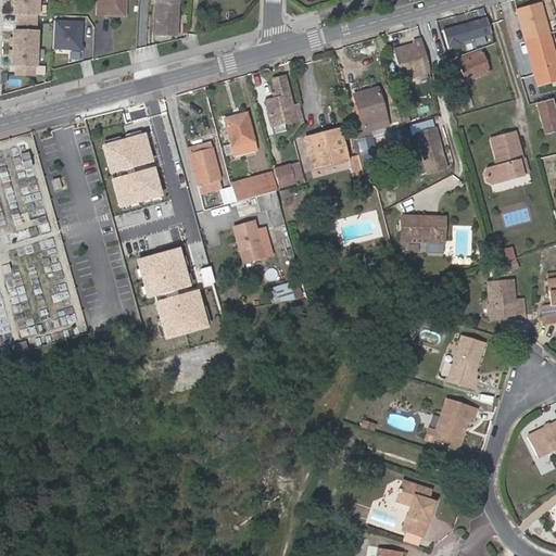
[(35,14),(35,0),(12,0),(12,7),(12,13),(15,13),(15,22),(33,23),(33,14),(35,14)]
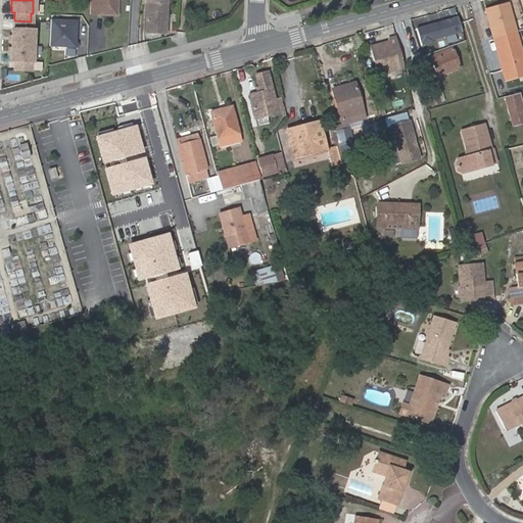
[(99,0),(99,14),(117,15),(119,0),(99,0)]
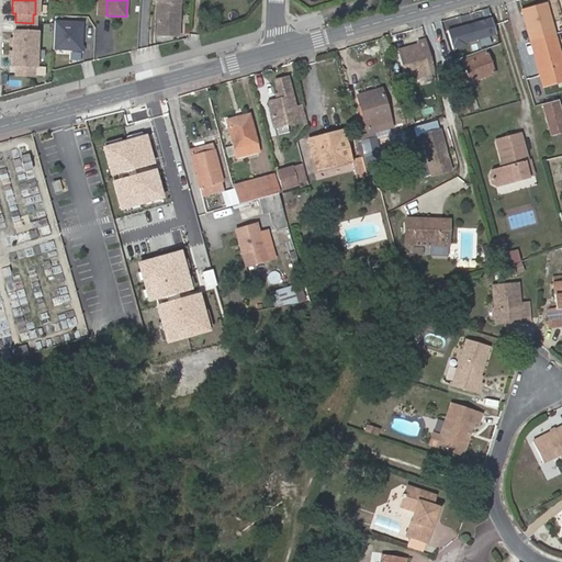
[(159,0),(158,34),(179,35),(180,0),(159,0)]
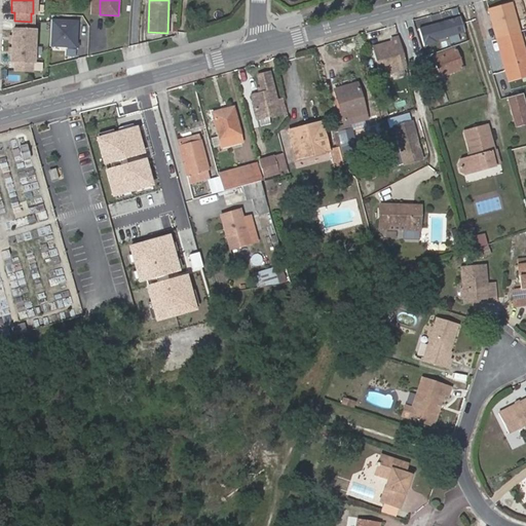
[(79,20),(52,19),(51,47),(77,48),(79,20)]
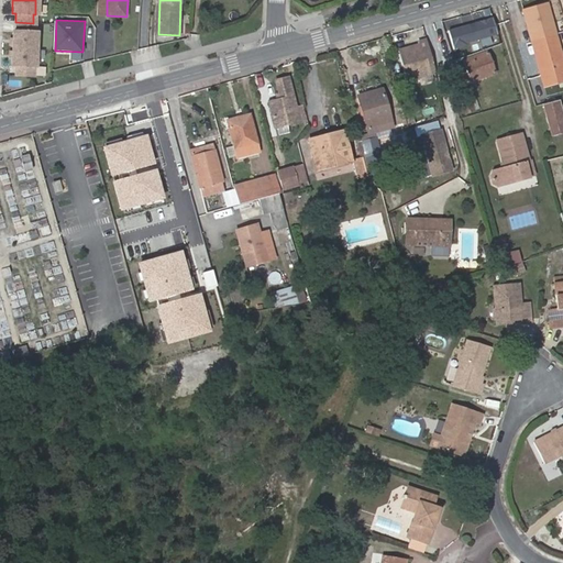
[(34,50),(34,32),(33,32),(33,23),(15,22),(15,31),(11,31),(10,48),(34,50)]
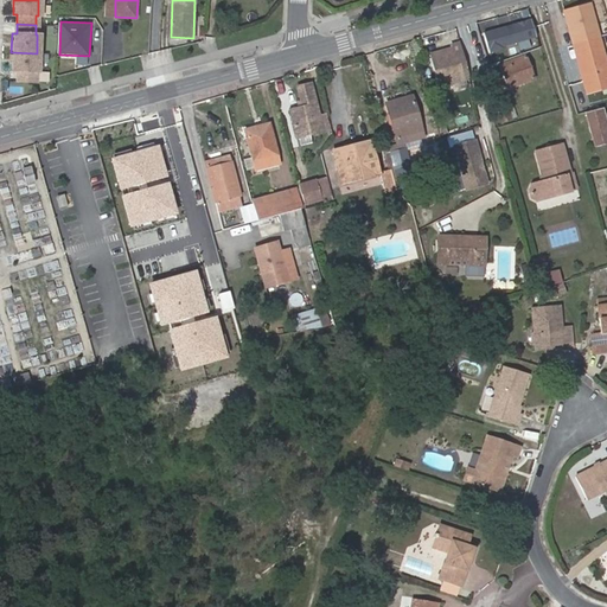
[(606,70),(598,38),(574,44),(587,93),(606,87),(606,70)]
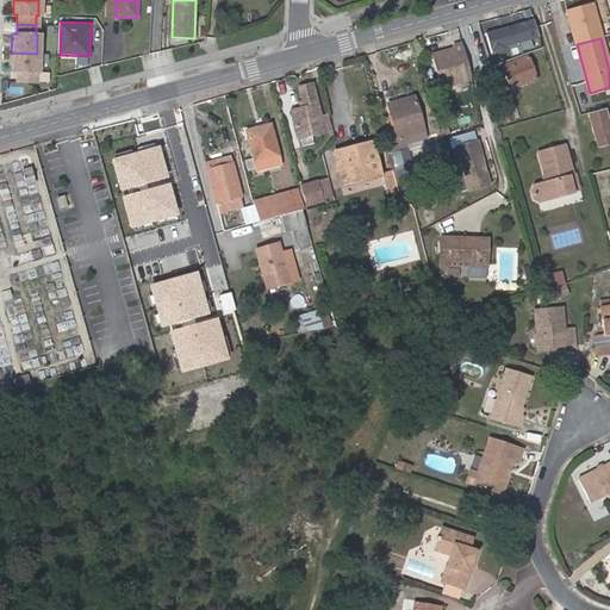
[(453,49),(431,55),(440,87),(472,79),(462,44),(453,47),(453,49)]
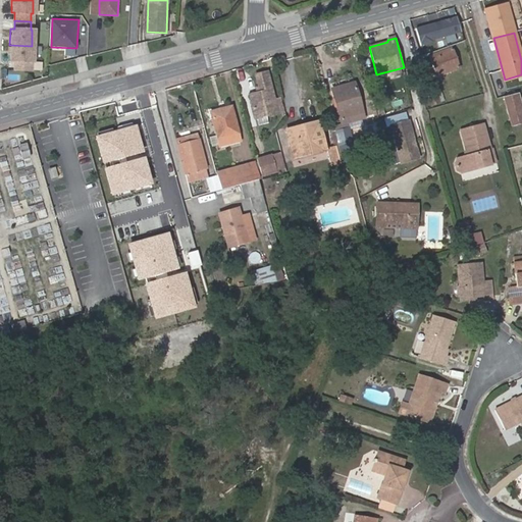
[(31,61),(32,46),(9,45),(8,57),(8,60),(12,60),(12,69),(29,69),(29,61),(31,61)]
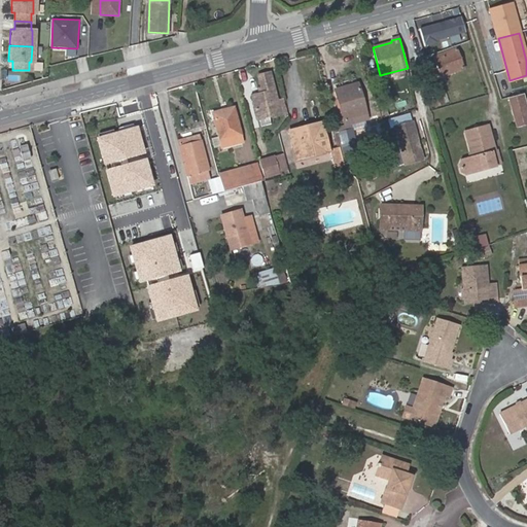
[(456,49),(434,57),(441,76),(463,69),(456,49)]
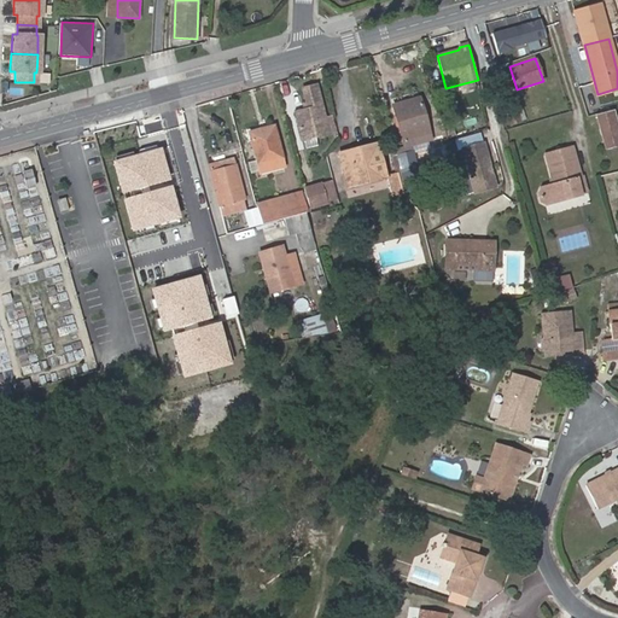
[(326,120),(318,85),(304,88),(308,103),(309,109),(305,110),(296,112),(302,140),(336,132),(332,117),(326,120)]
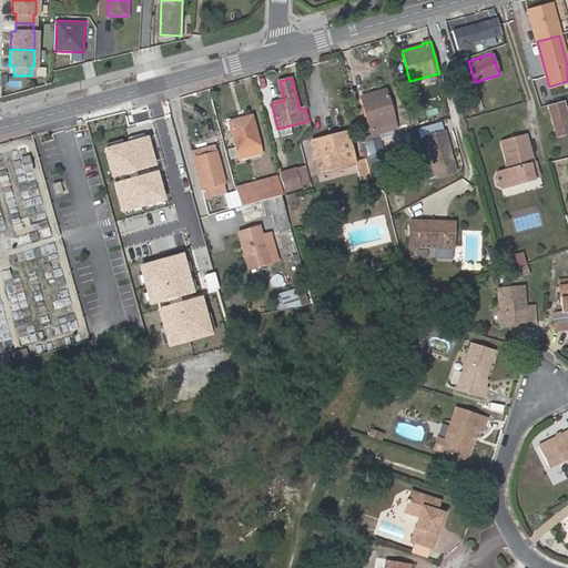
[(377,133),(396,128),(385,90),(362,97),(373,134),(377,133)]
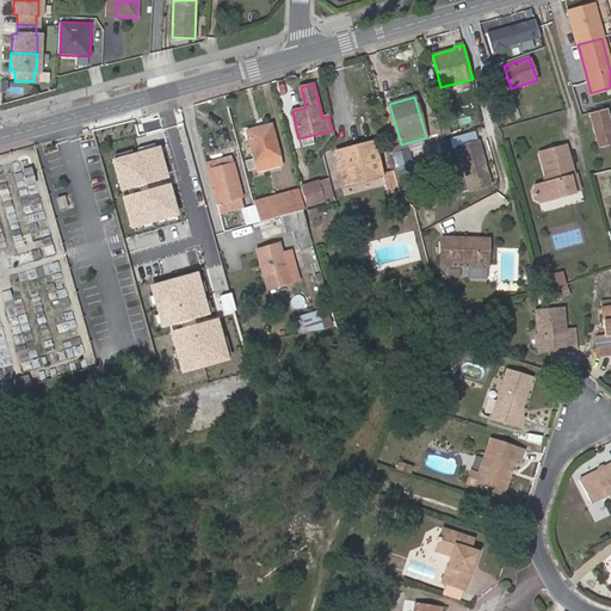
[(512,118),(508,104),(507,102),(499,104),(504,122),(512,118)]
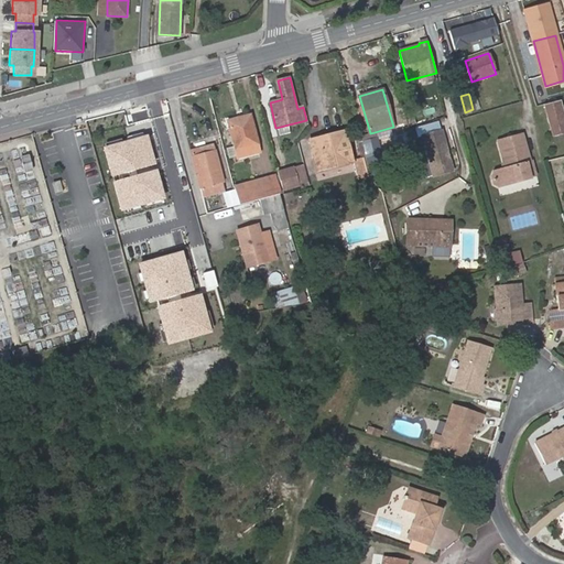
[(560,100),(544,104),(552,136),(563,132),(563,117),(561,104),(560,100)]
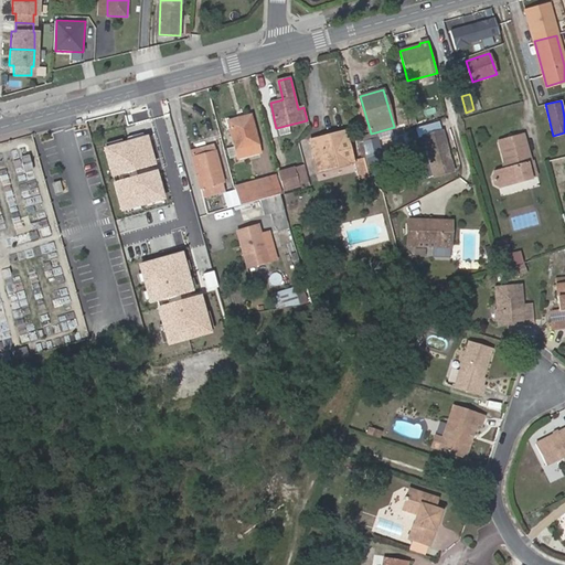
[(228,121),(238,157),(260,152),(251,116),(228,121)]
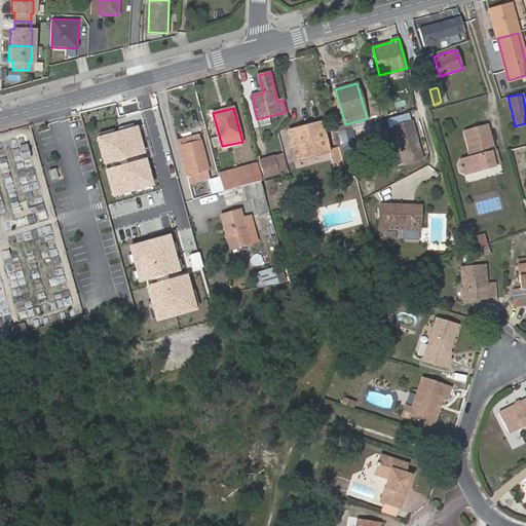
[(299,133),(323,126),(322,121),(289,130),(293,146),(301,144),(299,133)]
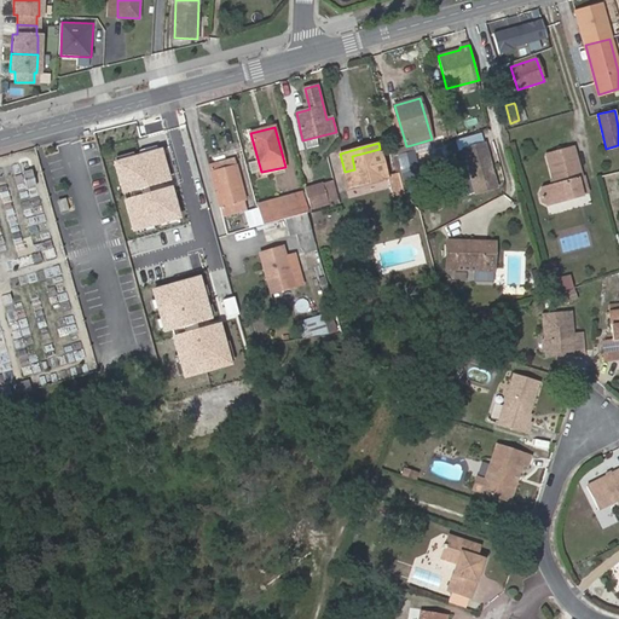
[(406,146),(392,150),(393,157),(398,155),(412,151),(411,145),(406,146)]
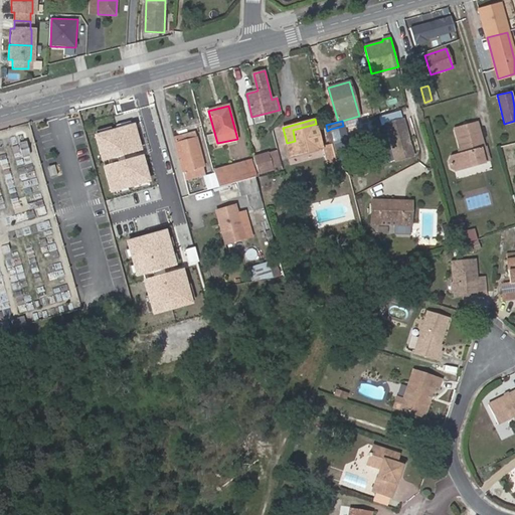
[(403,121),(386,125),(396,161),(413,157),(403,121)]
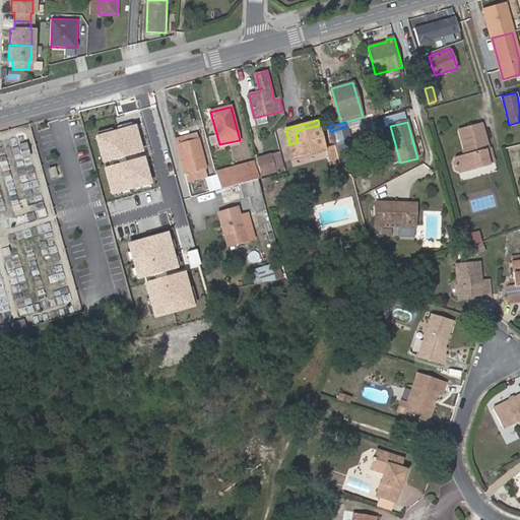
[(137,123),(95,135),(104,163),(145,150),(137,123)]
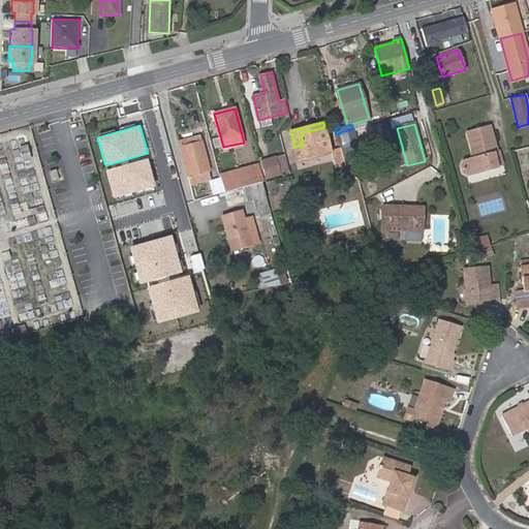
[(466,131),(471,153),(474,152),(475,156),(472,157),(463,160),(461,164),(462,170),(467,173),(496,165),(493,153),(496,152),(489,125),(466,131)]
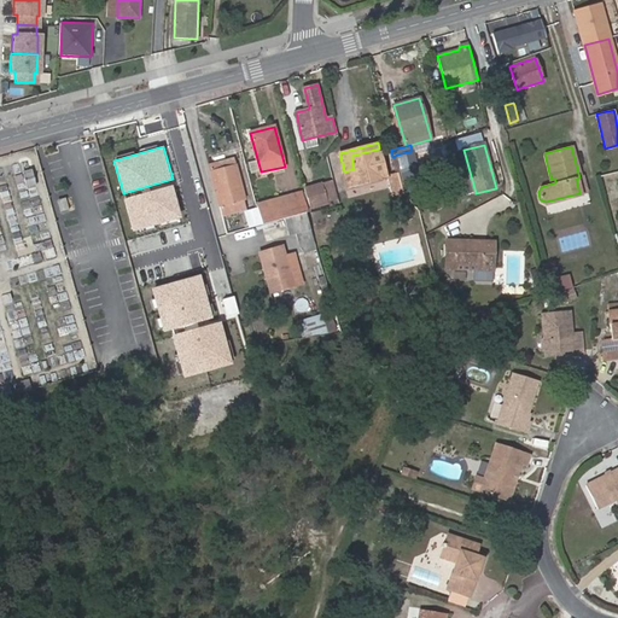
[(386,176),(379,149),(351,156),(354,169),(344,172),(349,187),(359,185),(356,179),(373,174),(375,180),(386,176)]
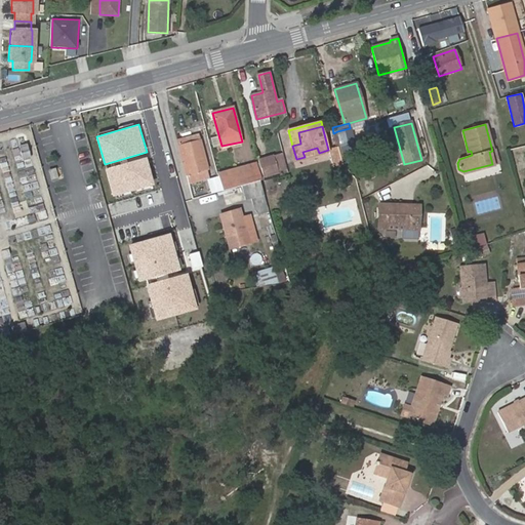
[(350,128),(337,131),(345,156),(347,156),(357,153),(350,128)]
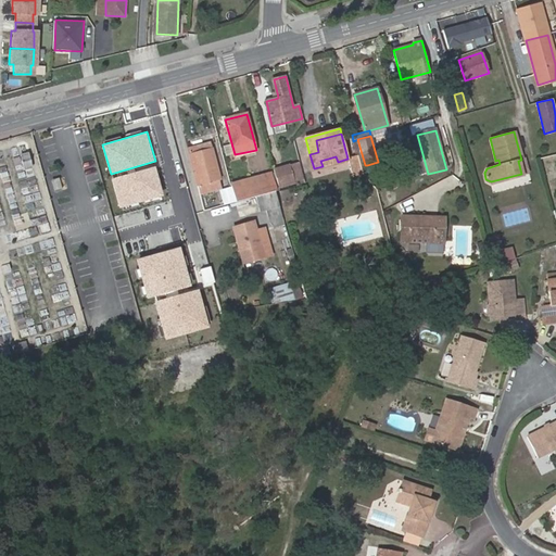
[(389,153),(391,159),(411,153),(408,147),(389,153)]
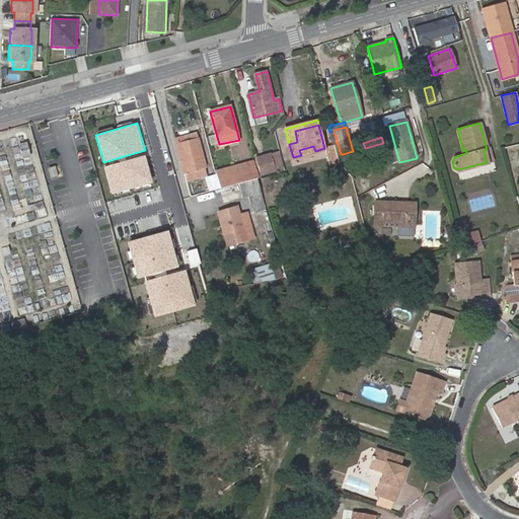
[(177,144),(178,147),(190,145),(191,148),(200,145),(198,139),(177,144)]
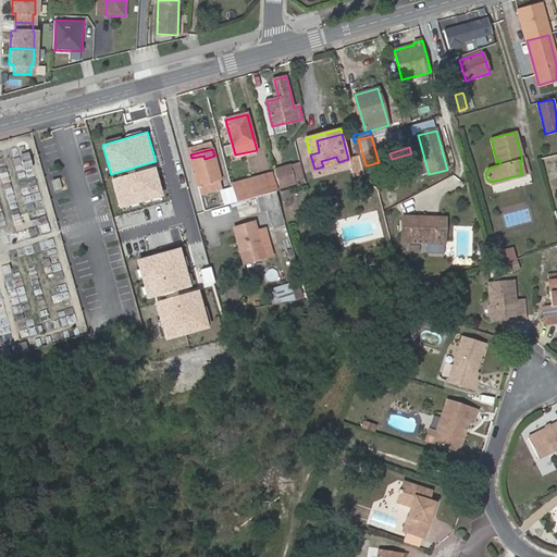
[(28,152),(21,155),(25,169),(33,166),(28,152)]
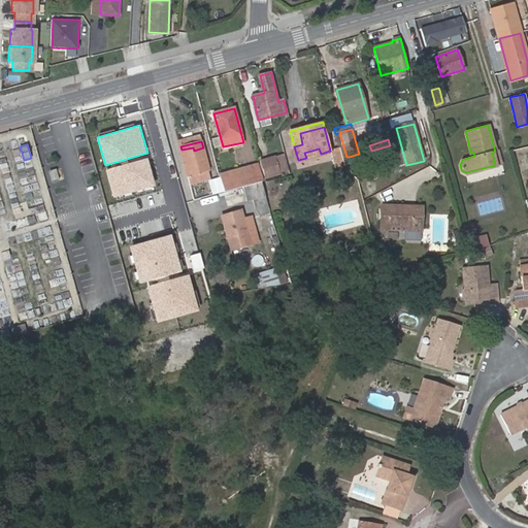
[(193,147),(182,150),(190,184),(210,178),(203,147),(194,151),(193,147)]
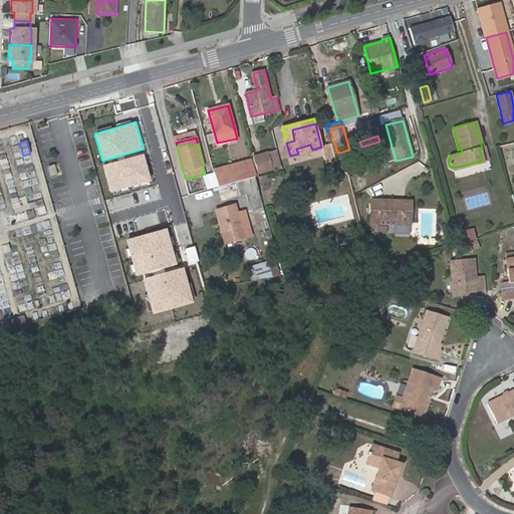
[(298,154),(312,150),(310,145),(296,149),(298,154)]
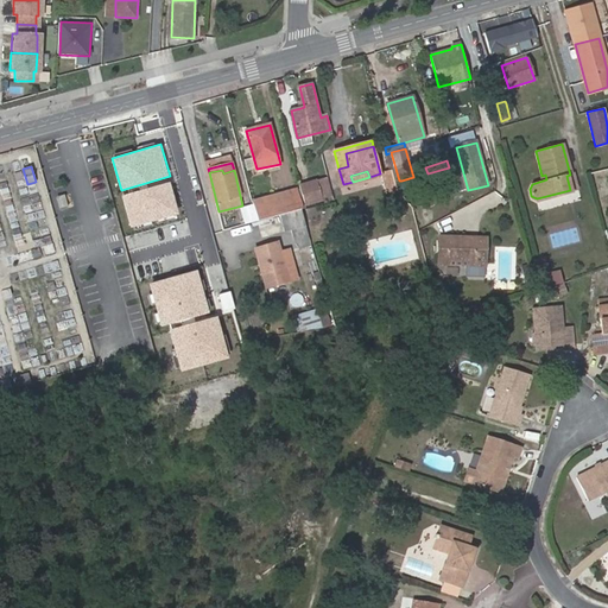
[(391,171),(381,173),(387,192),(396,190),(394,183),(391,171)]
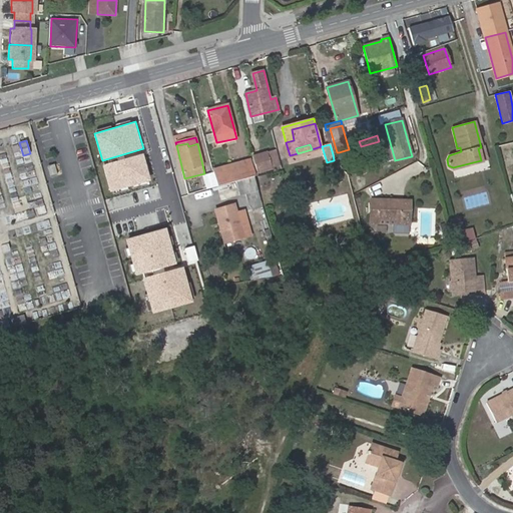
[(484,146),(481,147),(478,148),(481,160),(487,158),(484,146)]
